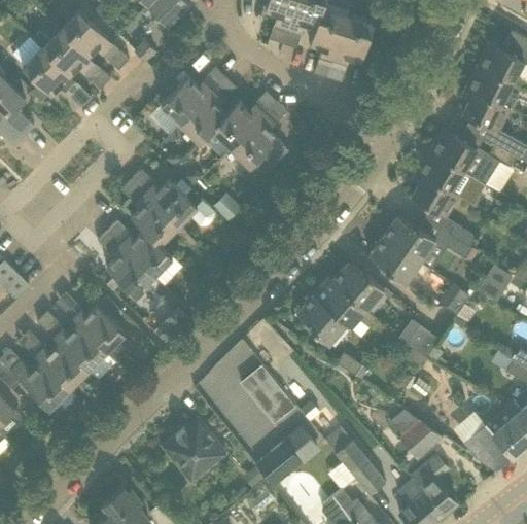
[(191,0),(153,0),(148,6),(159,16),(152,23),(162,31),(191,0)]
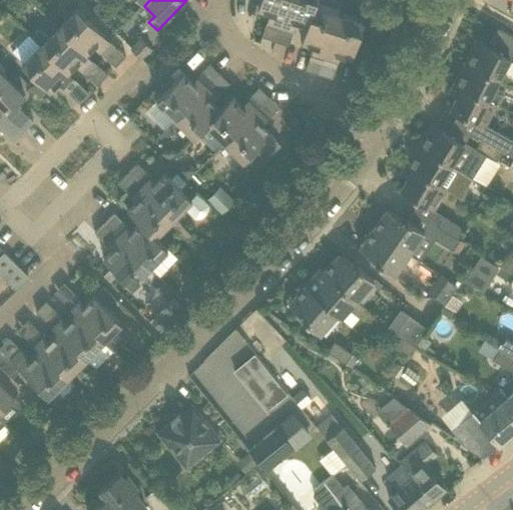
[(261,0),(258,11),(270,15),(262,39),(276,43),(289,0),(261,0)]
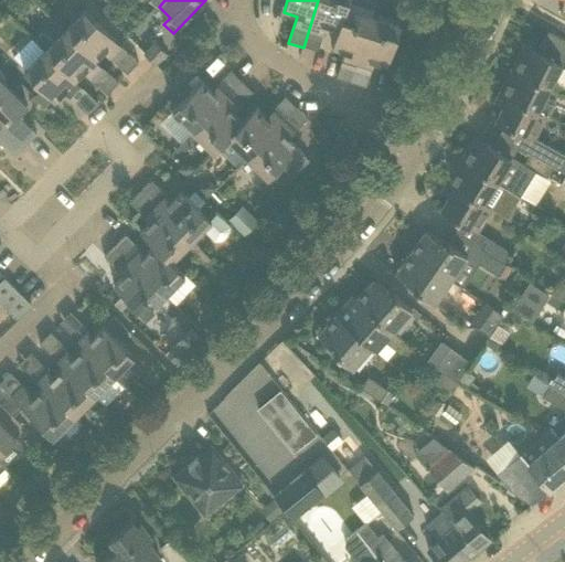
[(318,0),(304,48),(318,52),(327,25),(338,30),(339,30),(348,0),(318,0)]
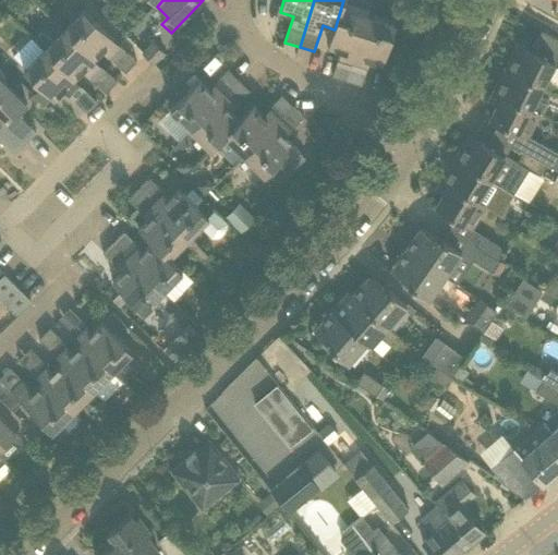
[(372,4),(359,0),(343,0),(335,29),(334,29),(328,48),(340,52),(332,79),(347,83),(367,17),(372,4)]
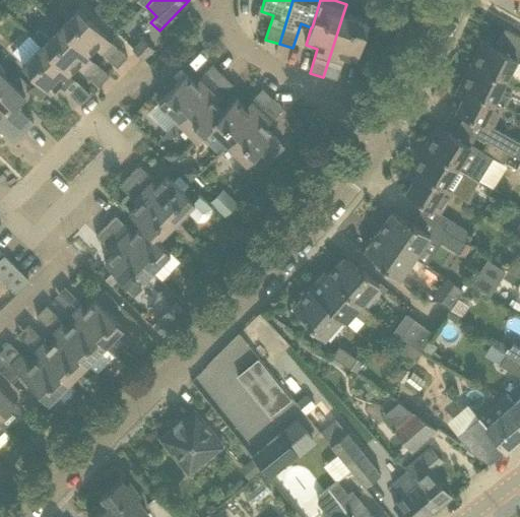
[(111,11),(103,1),(92,10),(101,20),(111,11)]
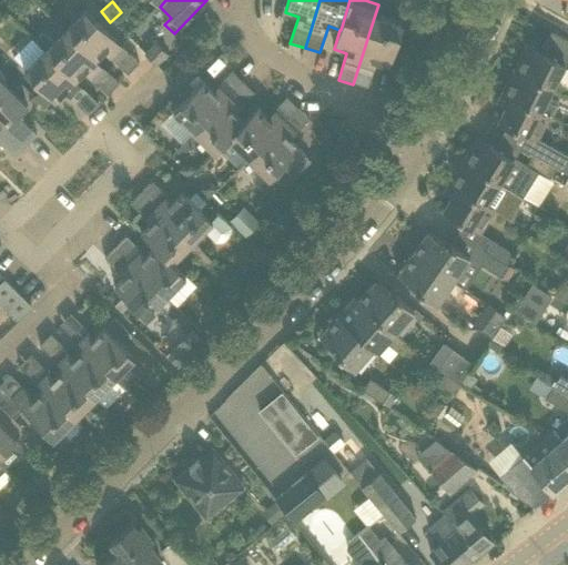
[(85,11),(69,28),(60,19),(57,23),(66,32),(66,31),(94,62),(95,61),(104,52),(112,61),(128,76),(139,64),(123,49),(85,11)]
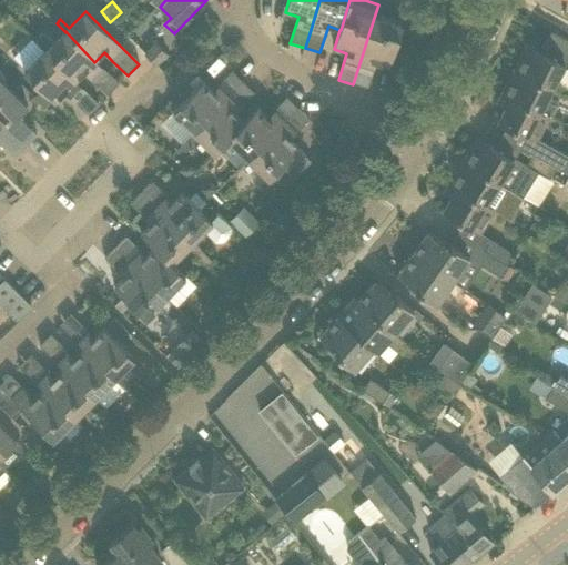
[(367,89),(376,62),(389,67),(402,27),(374,18),(353,84),(367,89)]
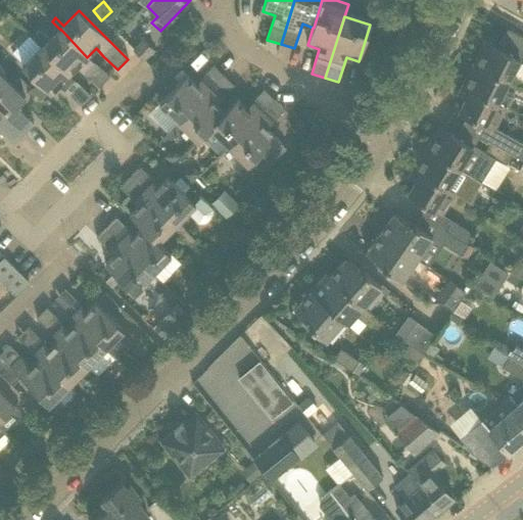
[(60,29),(60,30),(49,40),(40,31),(32,38),(42,48),(68,76),(77,67),(85,75),(100,89),(109,78),(95,64),(88,56),(87,57),(60,29)]
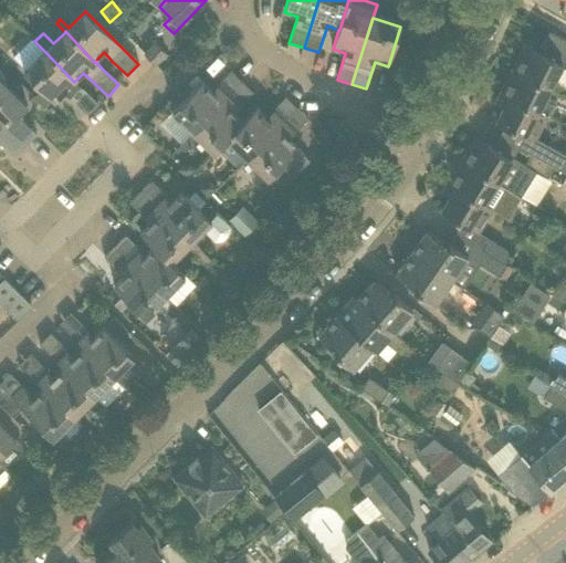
[(565,60),(565,42),(548,33),(537,54),(525,48),(513,71),(551,90),(562,95),(565,87),(565,71),(562,69),(565,60)]
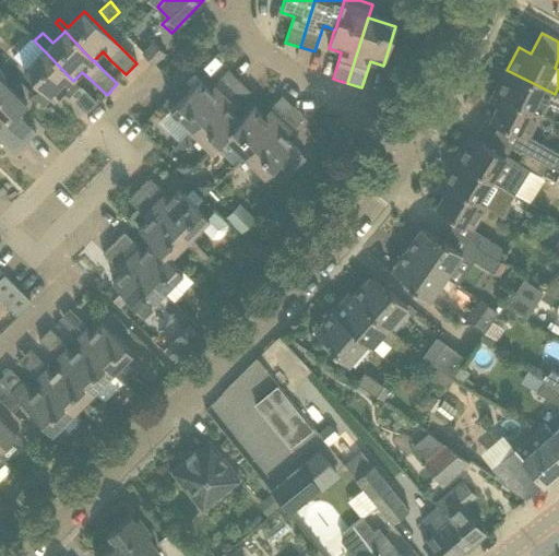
[(153,66),(164,55),(153,44),(142,55),(153,66)]
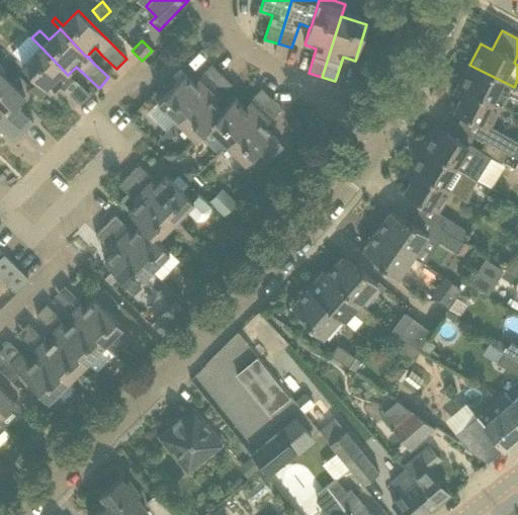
[(14,58),(22,67),(51,93),(58,85),(66,92),(80,105),(90,96),(68,75),(41,48),(26,63),(18,54),(14,58)]
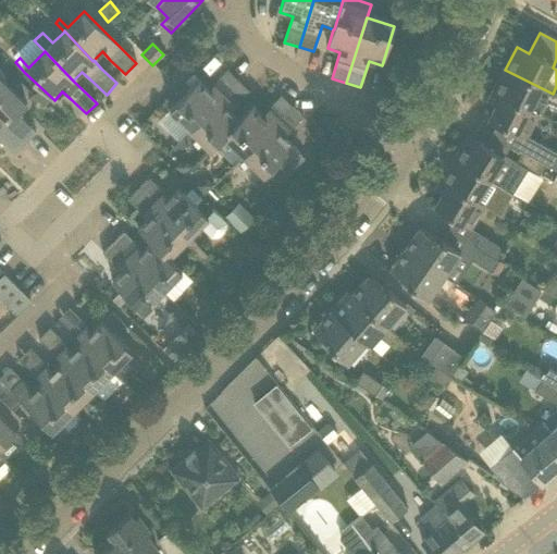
[(540,117),(540,115),(542,117),(547,106),(546,100),(539,96),(542,88),(505,70),(493,94),(500,97),(540,117)]
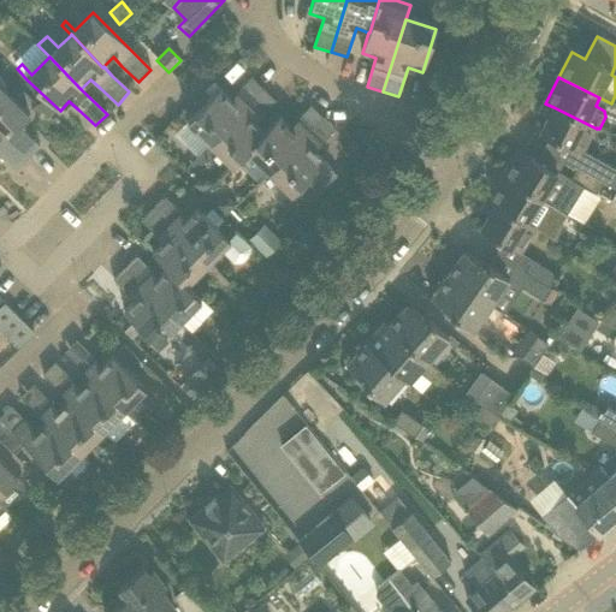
[(220,89),(188,122),(199,132),(211,144),(264,90),(252,78),(230,100),(220,89)]
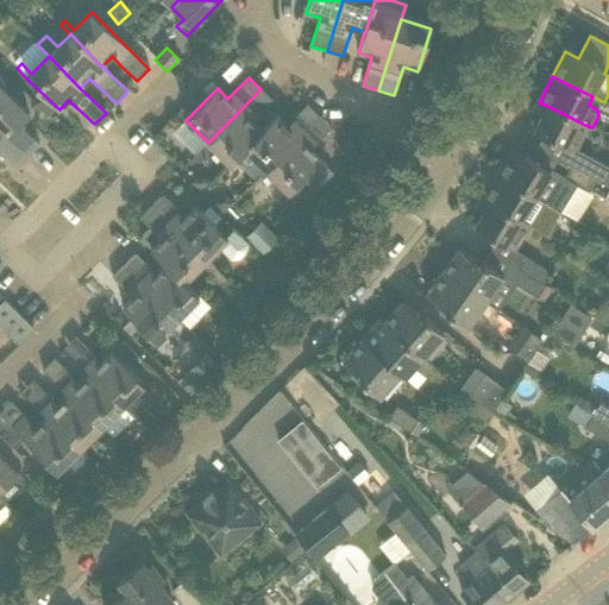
[(0,86),(0,130),(27,157),(39,146),(18,125),(29,114),(0,86)]
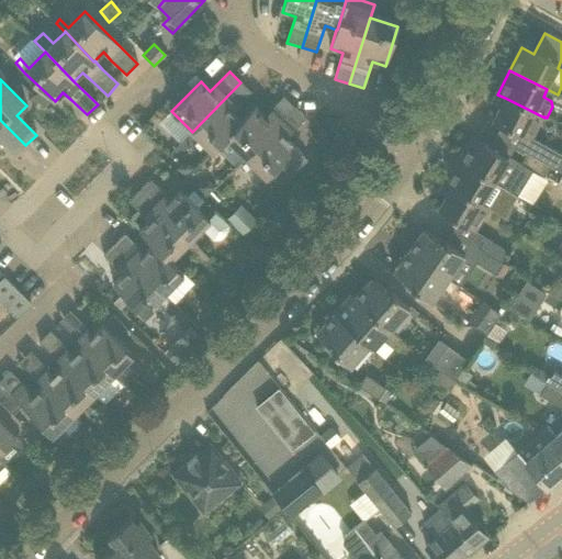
[(192,132),(193,133),(212,153),(226,138),(225,137),(242,122),(240,122),(232,113),(251,93),(240,82),(192,132)]
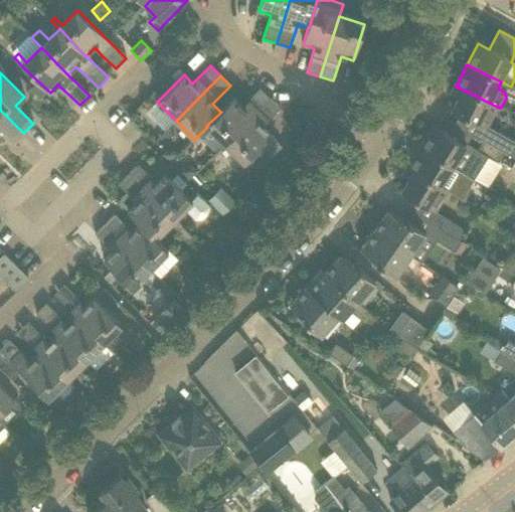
[(41,100),(49,92),(38,82),(31,90),(41,100)]
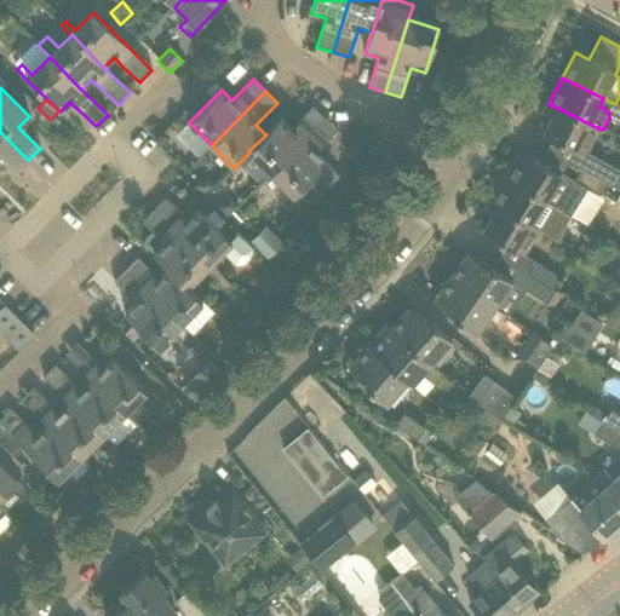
[(248,151),(250,153),(271,174),(325,120),(313,108),(292,130),(281,119),(265,134),(267,134),(248,151)]
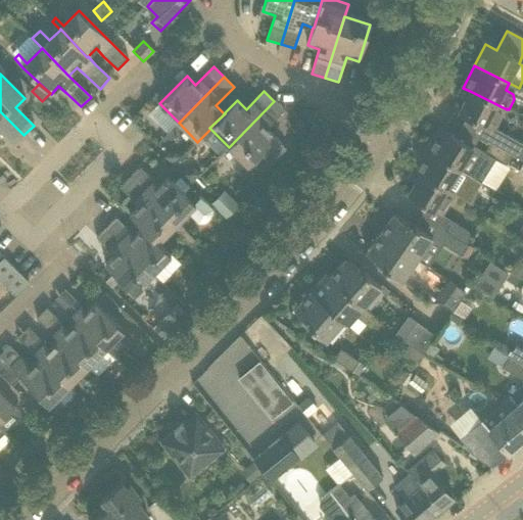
[(522,160),(522,144),(495,131),(507,109),(470,91),(459,112),(486,126),(479,137),(490,143),(512,155),(512,154),(522,160)]
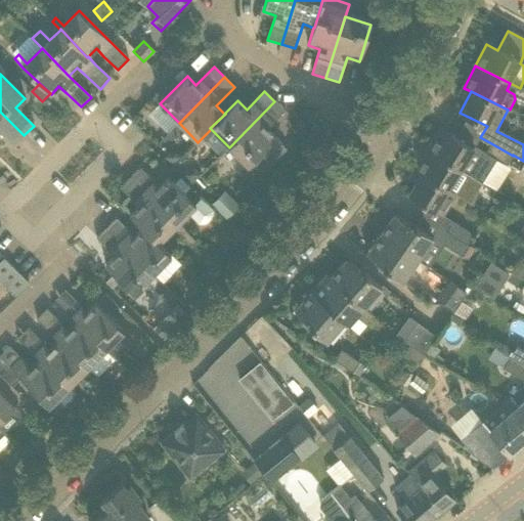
[(275,139),(275,138),(267,130),(285,112),(274,101),(229,147),(248,166),(259,155),(271,167),(287,150),(275,139)]
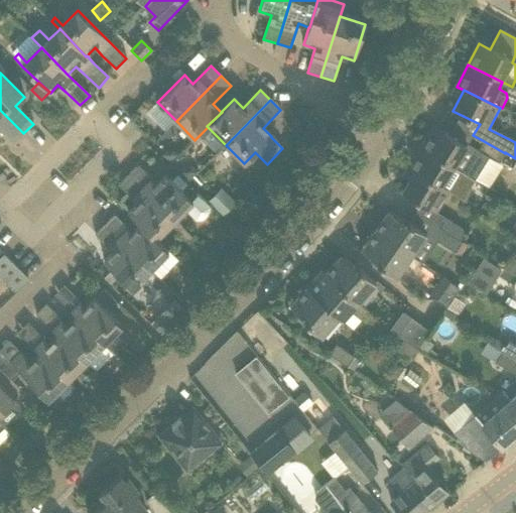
[(0,130),(13,143),(23,133),(0,110),(0,130)]
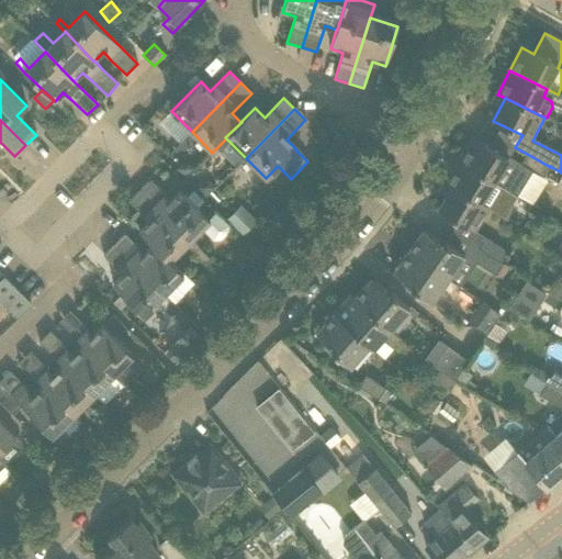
[(507,159),(473,138),(459,160),(512,193),(516,197),(531,174),(542,179),(550,167),(527,154),(521,165),(508,158),(507,159)]
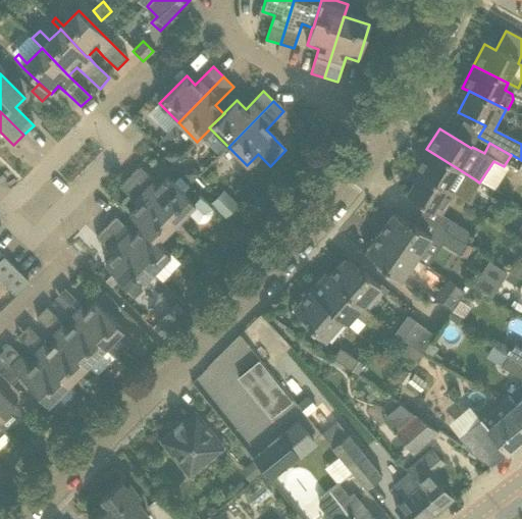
[(414,170),(420,174),(420,173),(447,190),(448,189),(454,193),(471,204),(475,179),(426,149),(414,170)]
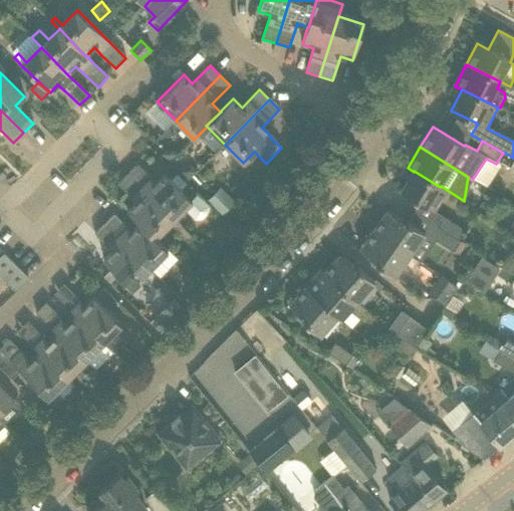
[(169,164),(177,156),(173,152),(166,152),(162,156),(169,164)]
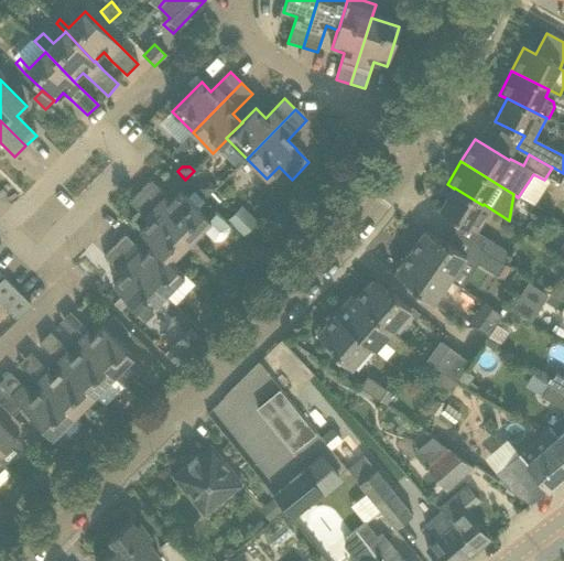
[(191,241),(191,240),(203,229),(215,243),(219,243),(224,239),(227,237),(229,233),(230,227),(217,215),(210,222),(181,192),(171,202),(152,182),(141,193),(191,241)]
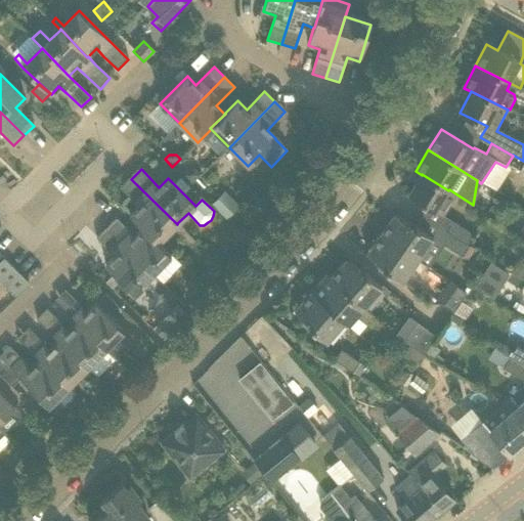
[(191,186),(201,176),(194,171),(186,170),(181,176),(191,186)]
